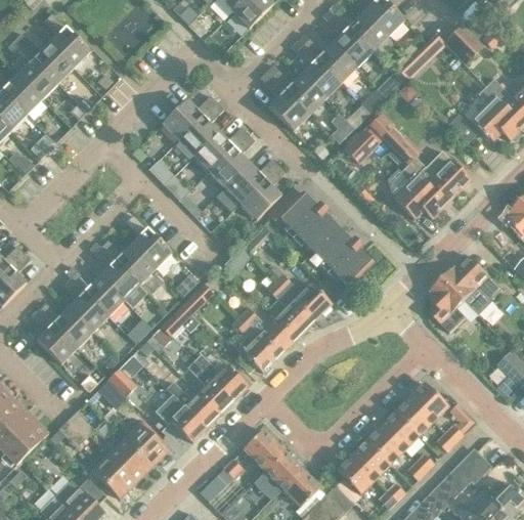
[(232,11),(244,0),(221,0),(232,11)]
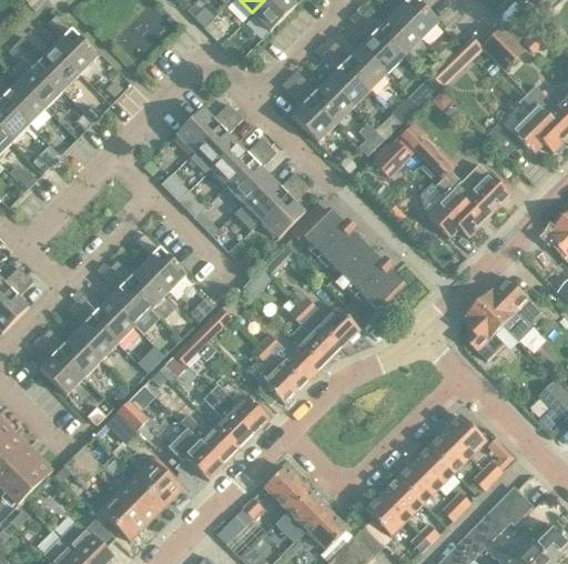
[(264,0),(252,12),(270,30),(297,3),(294,0),(264,0)]
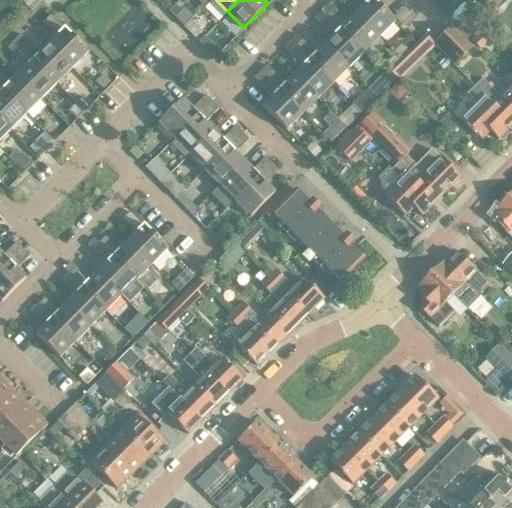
[(356,13),(379,36),(395,20),(375,0),(359,0),(364,5),(356,13)]
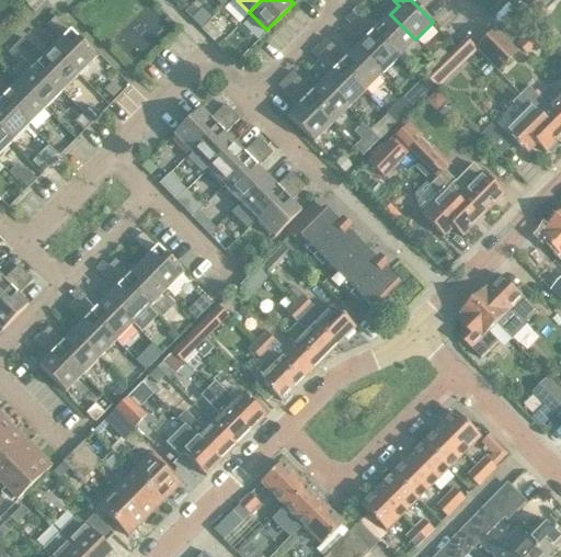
[(531,0),(541,9),(550,0),(531,0)]
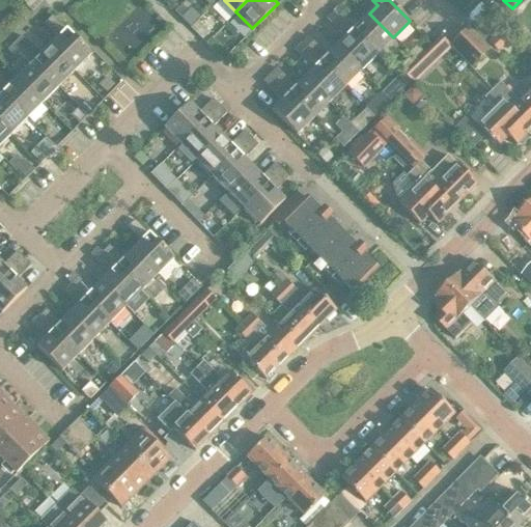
[(393,37),(369,14),(360,22),(346,7),(339,15),(378,53),(393,37)]
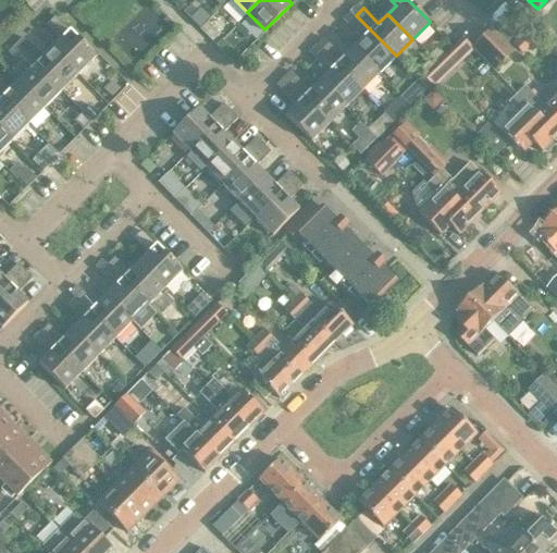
[(78,72),(96,54),(56,14),(47,22),(61,36),(52,45),(78,72)]
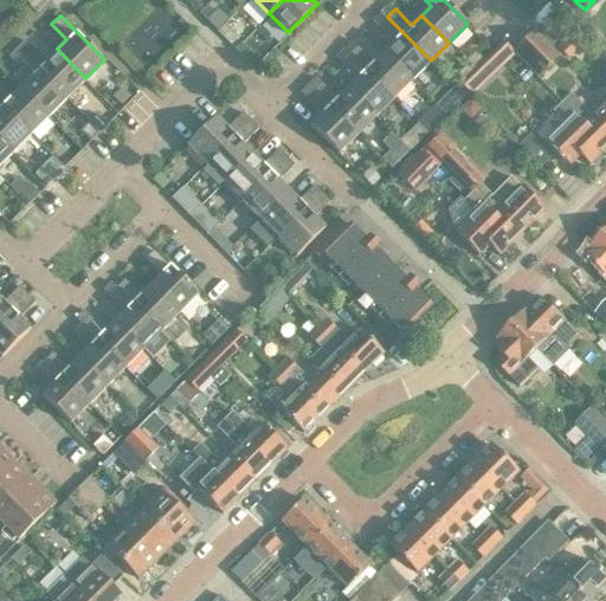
[(412,78),(431,60),(387,17),(379,25),(394,40),(385,51),(412,78)]
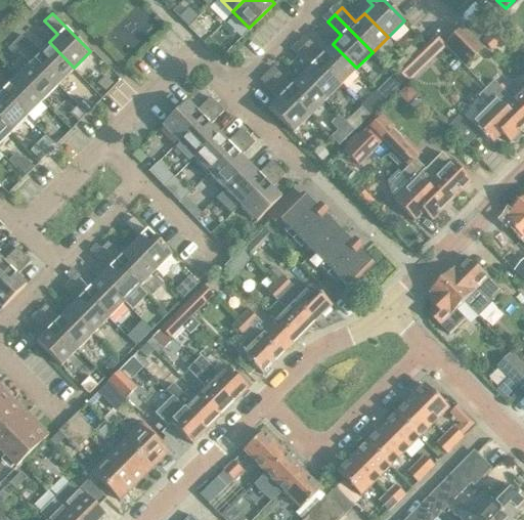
[(445,43),(465,63),(482,46),(463,26),(445,43)]
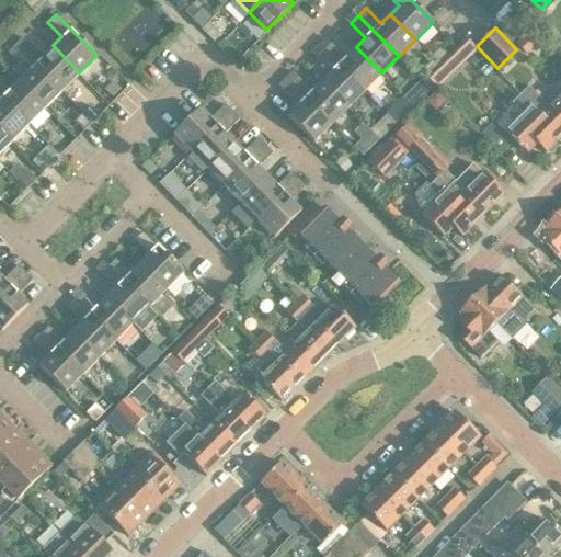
[(23,34),(15,42),(22,48),(63,89),(79,72),(53,45),(44,55),(23,34)]
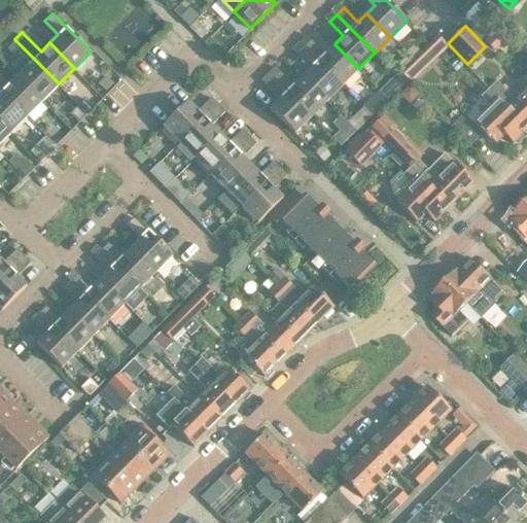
[(407,77),(445,41),(437,34),(428,42),(399,69),(407,77)]
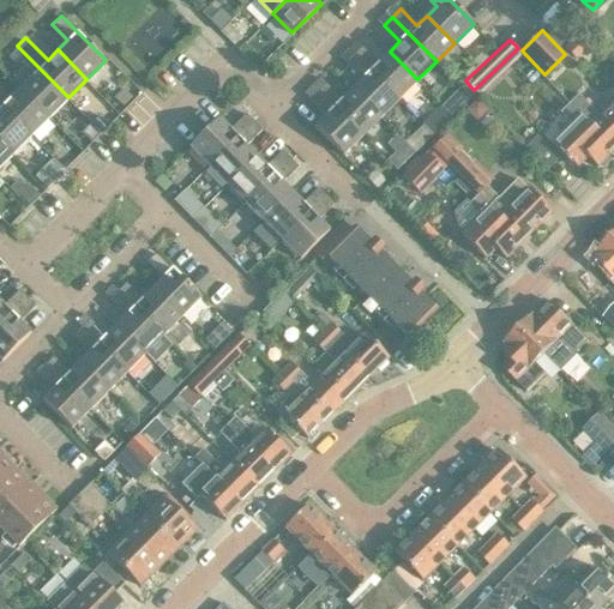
[(380,60),(374,54),(365,44),(355,53),(399,97),(417,79),(390,52),(380,60)]
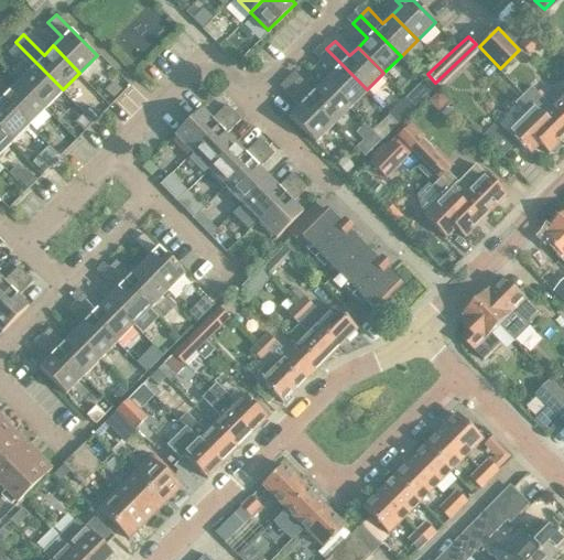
[(15,42),(8,50),(14,56),(28,71),(20,79),(46,106),(63,89),(22,49),(15,42)]
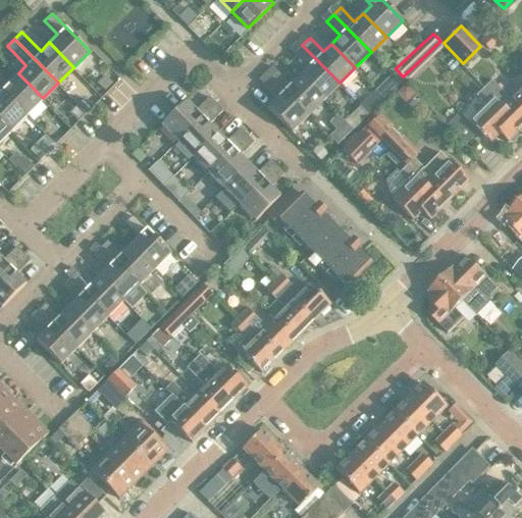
[(323,98),(340,83),(302,45),(295,52),(309,65),(300,74),(323,98)]
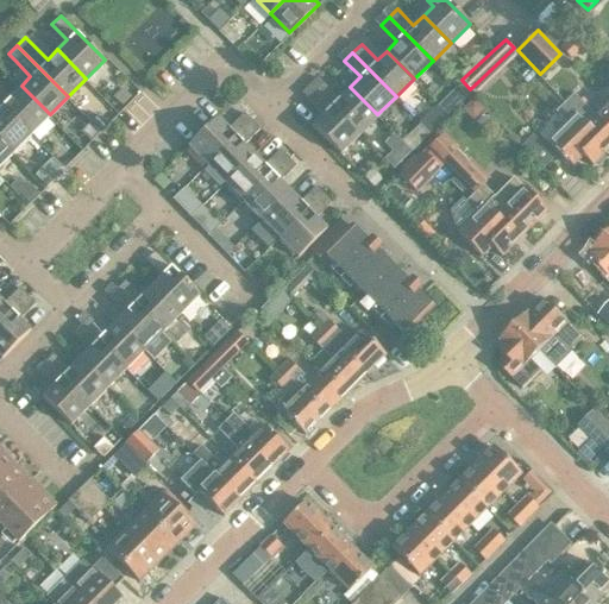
[(377,114),(350,87),(340,96),(325,80),(316,88),(359,132),(377,114)]
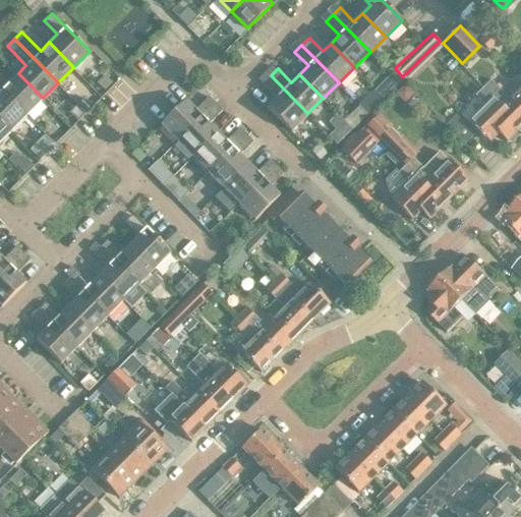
[(43,98),(18,73),(9,82),(0,72),(0,85),(27,113),(43,98)]
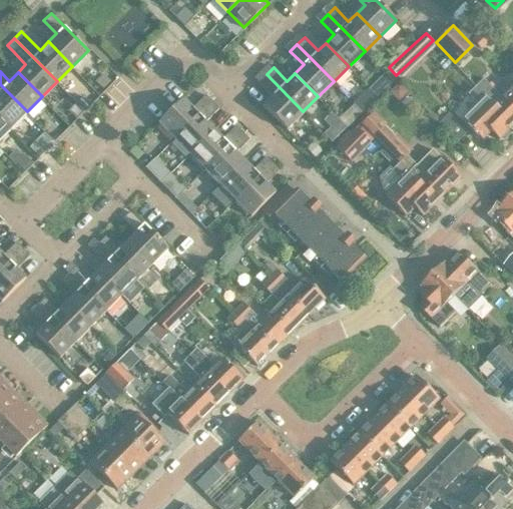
[(264,104),(287,127),(303,111),(267,74),(260,81),(273,95),(264,104)]
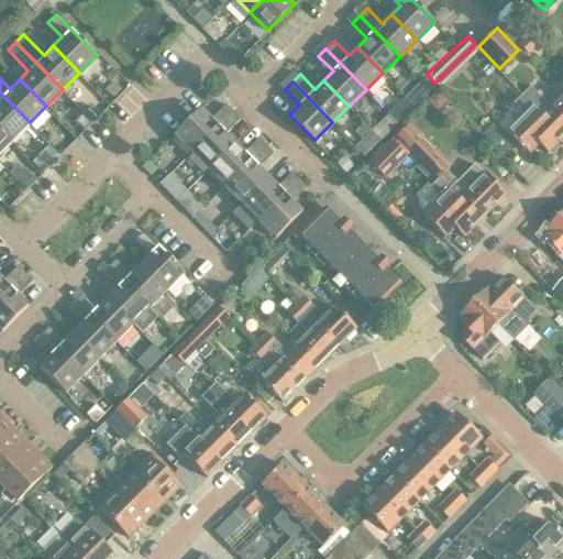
[(531,86),(521,94),(562,133),(562,92),(559,97),(551,106),(531,86)]
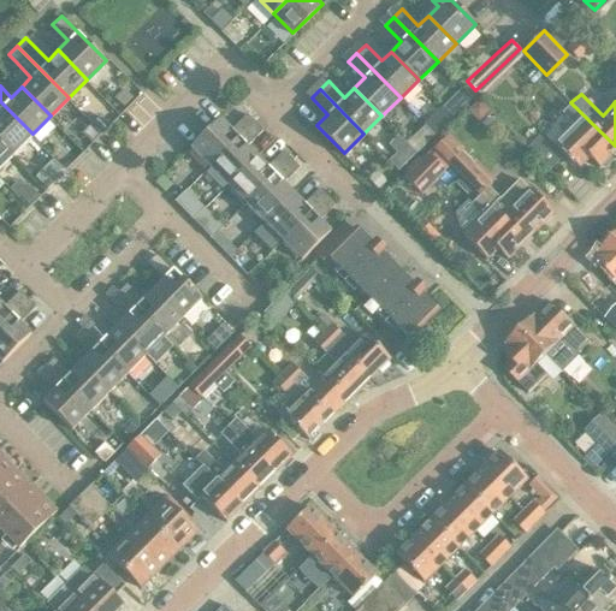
[(0,138),(13,152),(33,134),(0,101),(0,138)]
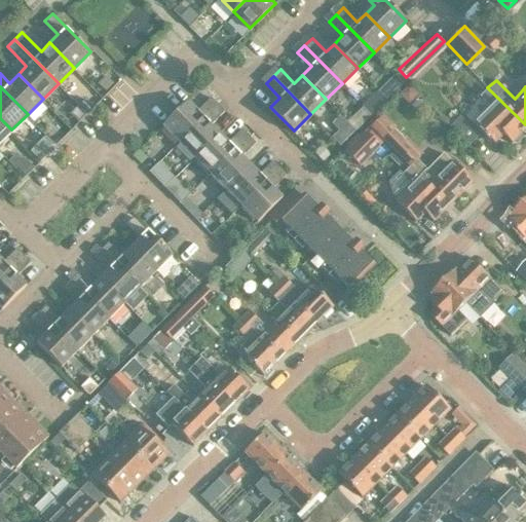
[(512,142),(525,127),(525,124),(487,87),(481,96),(490,105),(474,121),(494,141),(502,133),(512,142)]
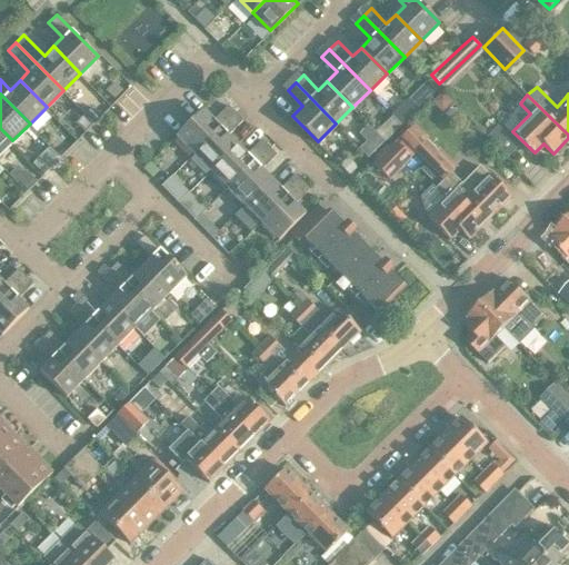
[(193,151),(235,111),(227,103),(212,118),(202,108),(177,134),(193,151)]
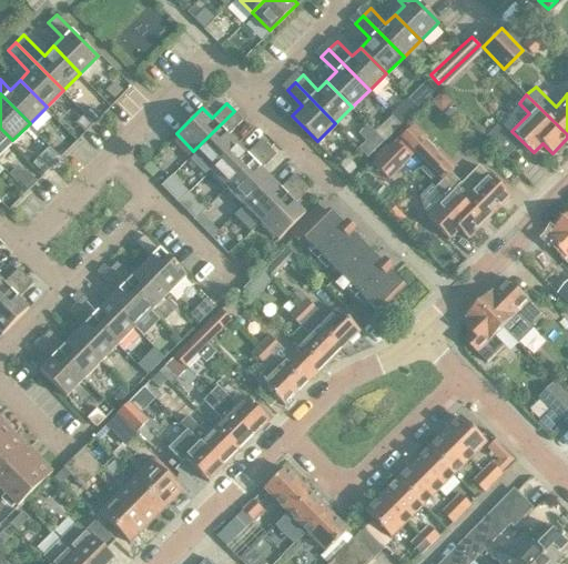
[(211,169),(236,142),(226,132),(241,118),(234,111),(193,151),(211,169)]
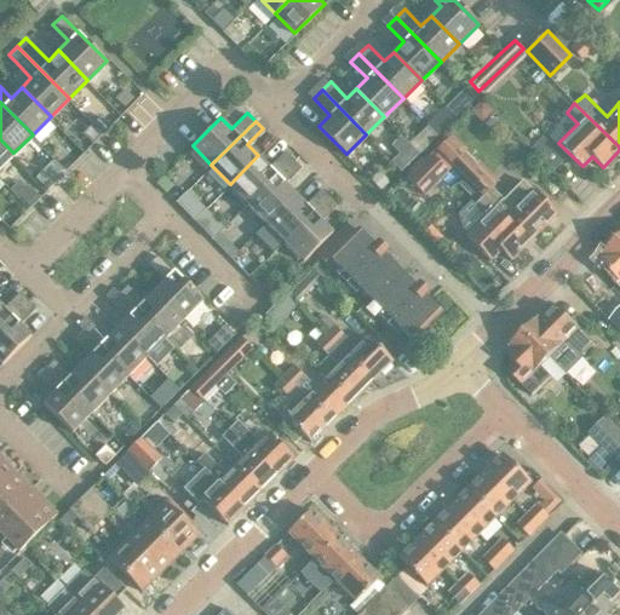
[(543,133),(530,145),(552,168),(564,156),(543,133)]
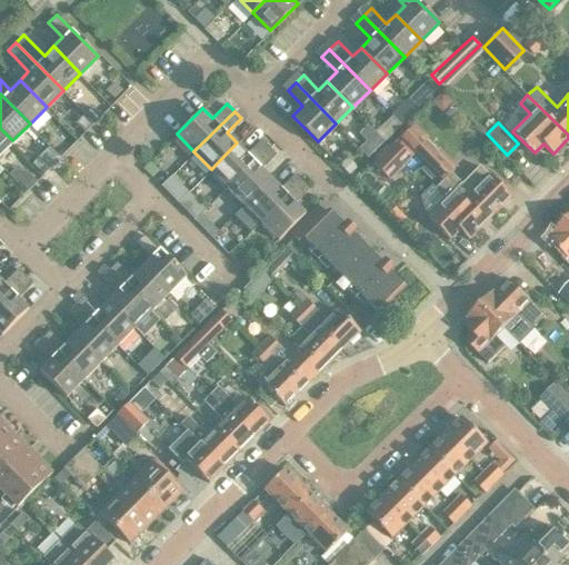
[(461,180),(451,170),(452,168),(410,126),(401,135),(443,178),(442,179),(485,220),(510,195),(479,164),(461,180)]
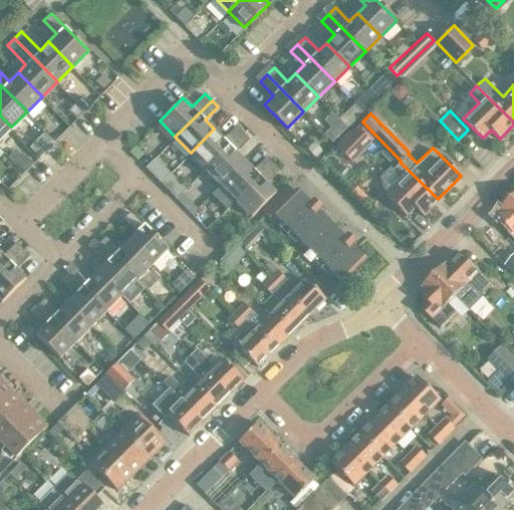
[(0,138),(11,126),(0,115),(0,138)]
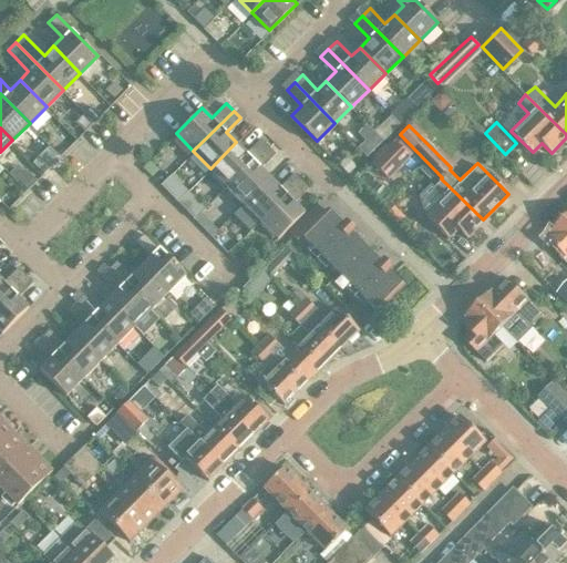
[(227,185),(268,144),(260,136),(245,152),(236,142),(210,169),(227,185)]
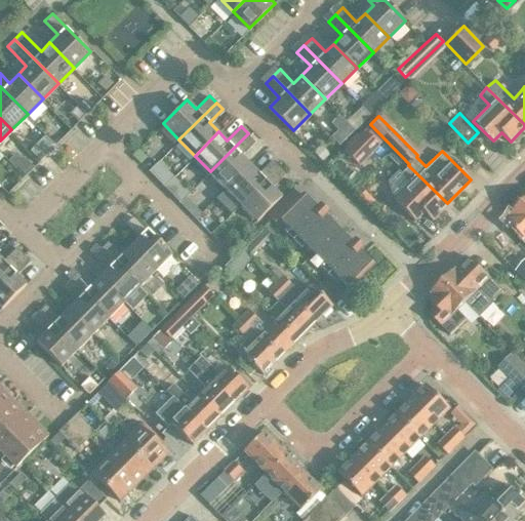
[(345,148),(359,163),(379,143),(365,128),(345,148)]
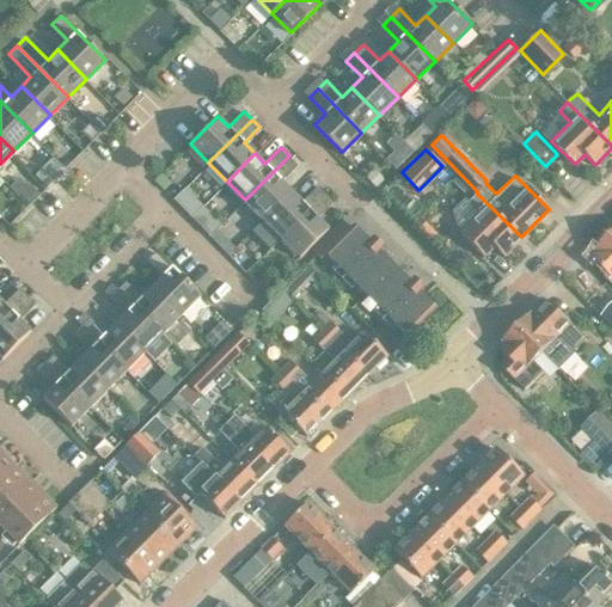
[(263,219),(291,190),(281,179),(297,164),(289,155),(245,200),(263,219)]
